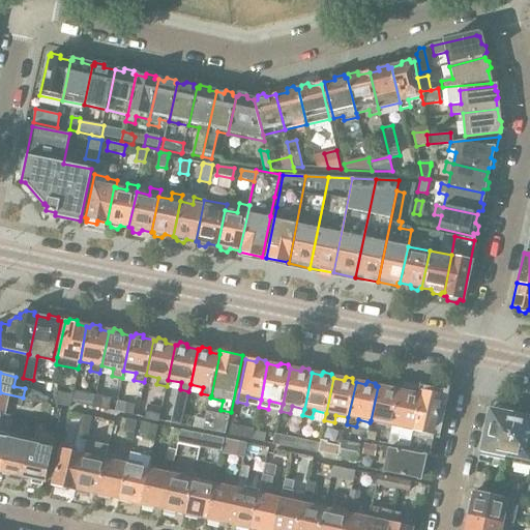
[(71,402),(72,394),(61,392),(62,385),(57,384),(56,391),(55,405),(70,408),(71,402)]
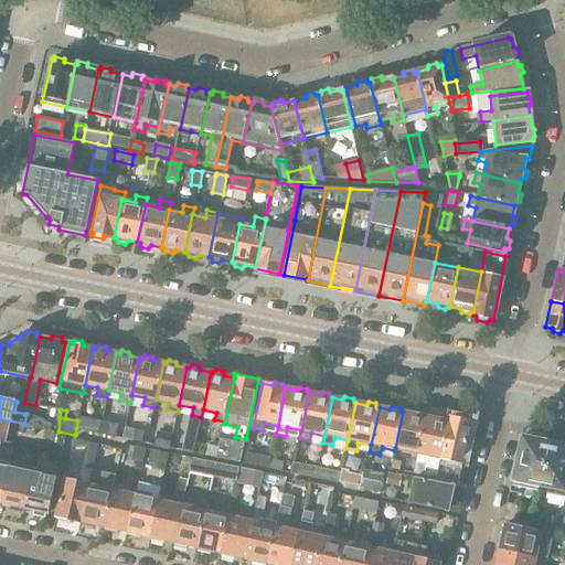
[(395,448),(418,454),(426,417),(424,416),(425,413),(413,411),(412,414),(403,412),(395,448)]
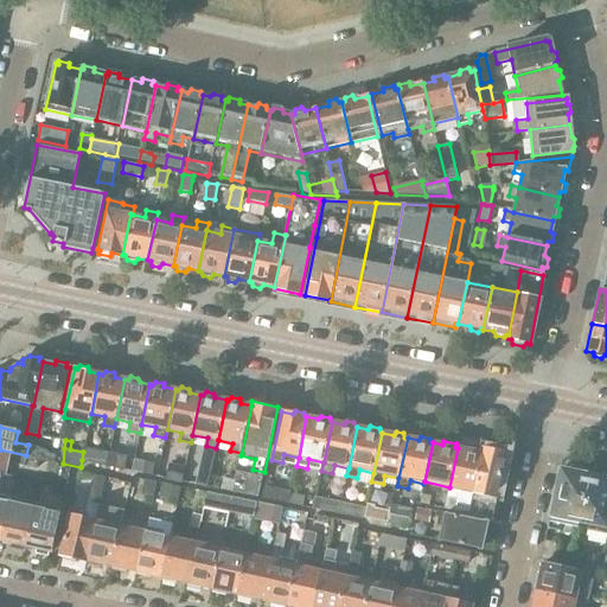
[(449,487),(473,492),(474,492),(484,449),(468,446),(468,449),(458,448),(449,487)]
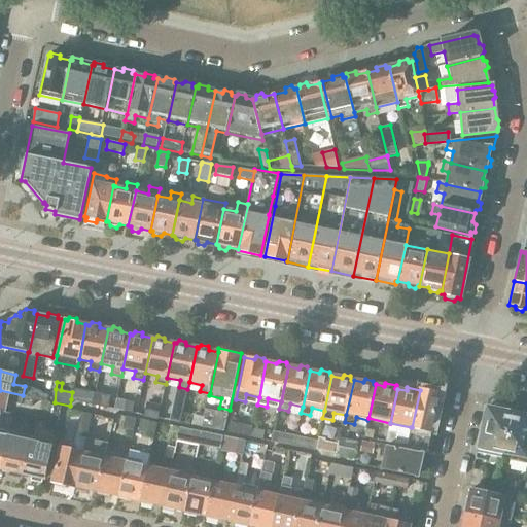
[(71,399),(93,405),(96,393),(72,388),(72,392),(71,399)]
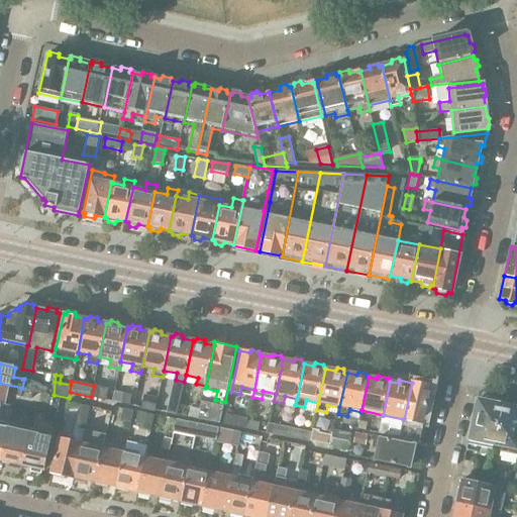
[(0,383),(0,403),(7,405),(9,395),(20,398),(22,388),(0,383)]
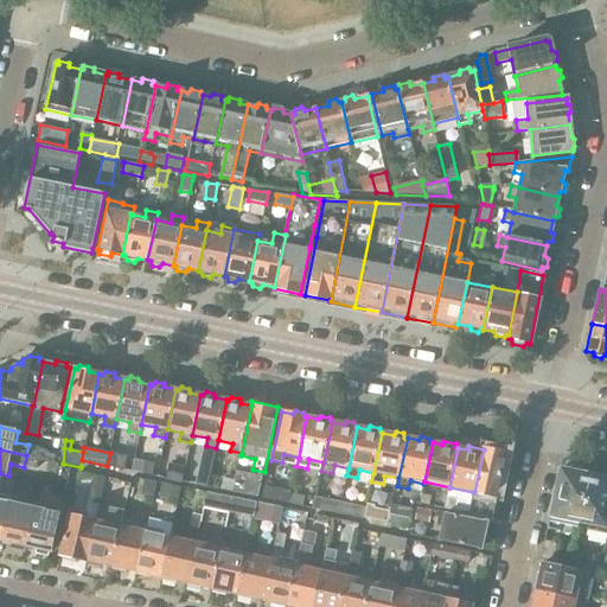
[(502,452),(484,449),(474,492),(473,492),(468,513),(492,518),(505,458),(502,452)]
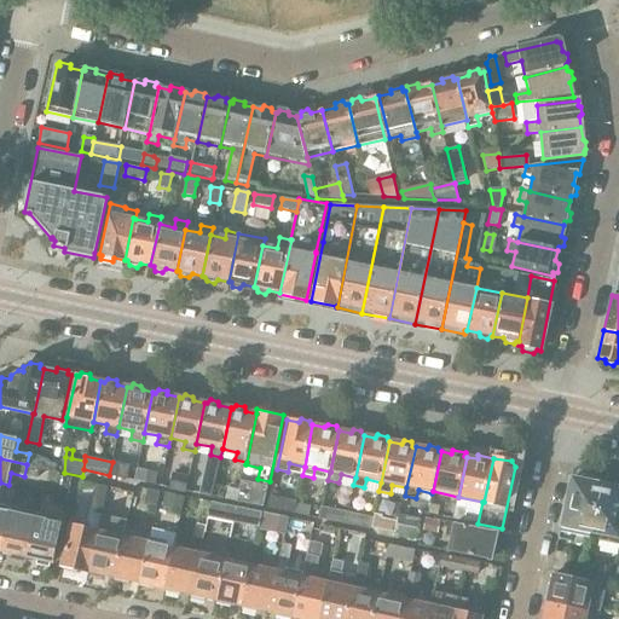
[(129,466),(113,462),(109,475),(127,479),(129,466)]
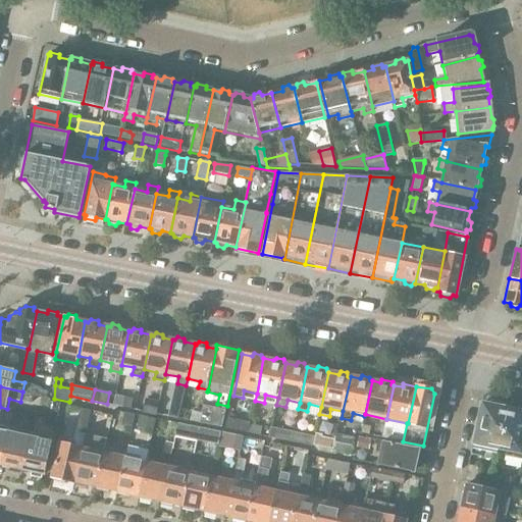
[(112,405),(131,409),(133,399),(115,395),(112,405)]
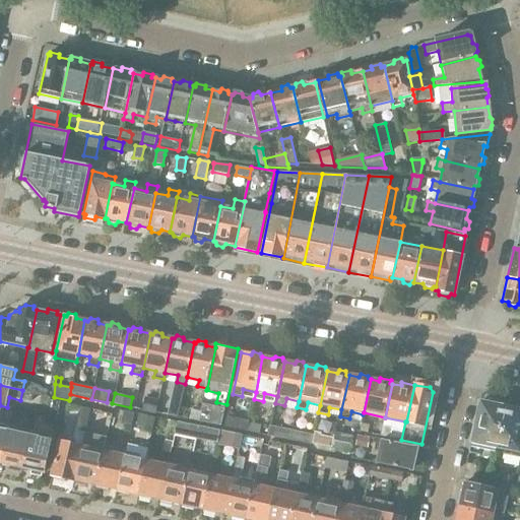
[(182,399),(174,397),(171,410),(179,412),(182,399)]
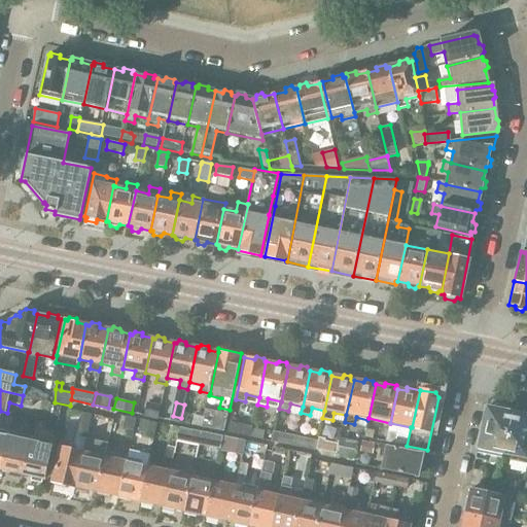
[(147,403),(145,416),(147,417),(157,419),(161,407),(147,403)]
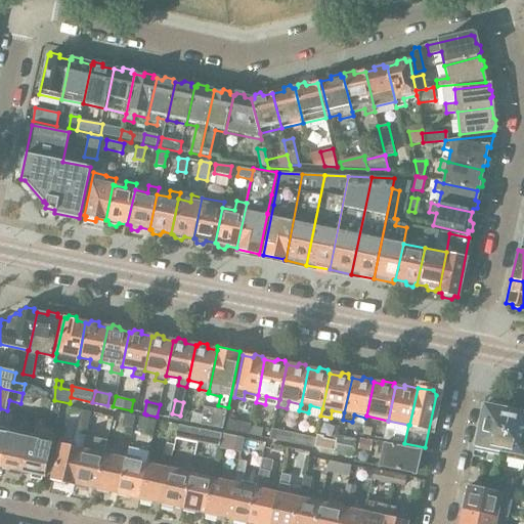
[(483,404),(473,455),(499,462),(501,449),(511,410),(507,409),(504,405),(493,403),(492,406),(483,404)]
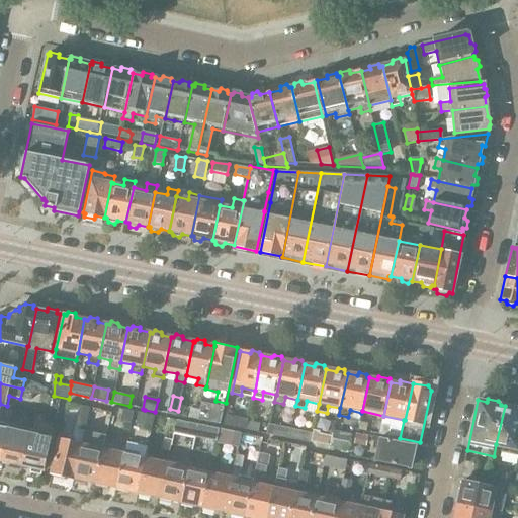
[(188,418),(190,418),(199,420),(203,403),(201,402),(199,410),(190,408),(188,418)]
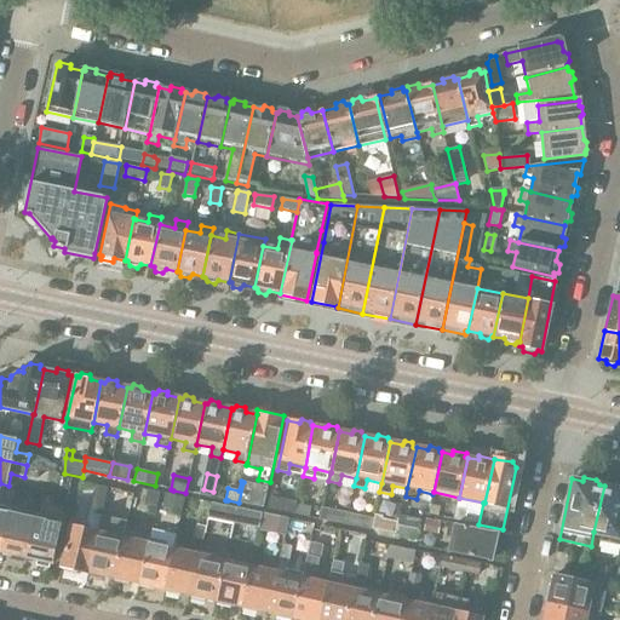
[(0,483),(0,492),(12,494),(15,487),(9,486),(0,483)]
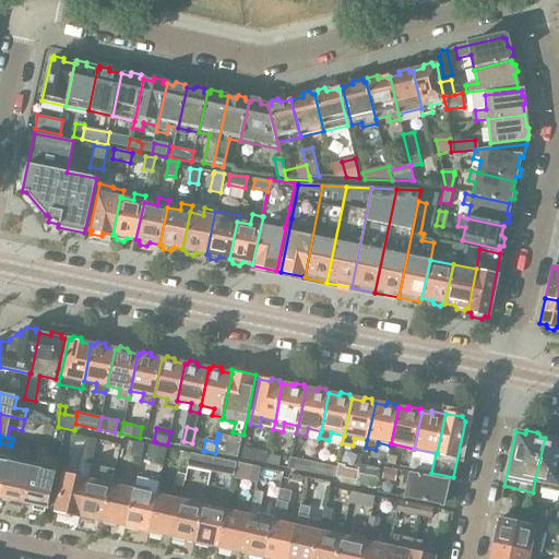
[(238,459),(242,439),(232,437),(227,456),(238,459)]
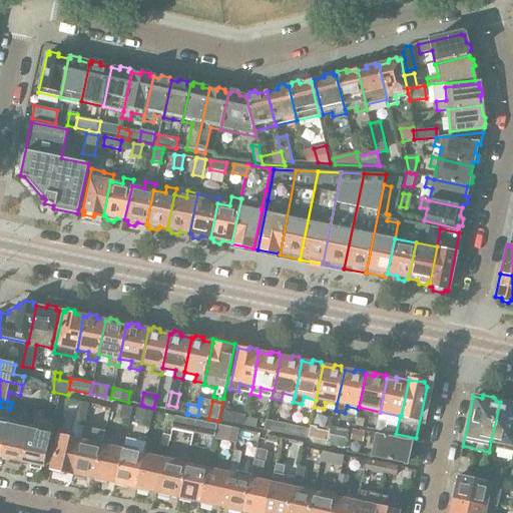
[(500,402),(491,440),(501,442),(499,451),(512,454),(512,451),(512,401),(510,401),(510,404),(500,402)]
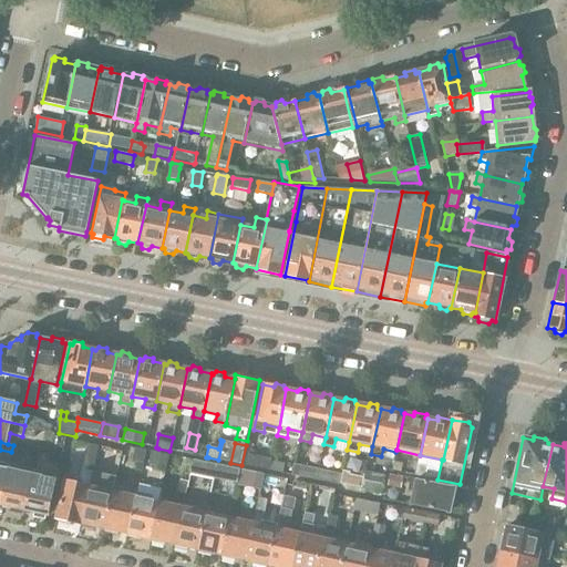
[(88,444),(81,470),(92,472),(98,446),(88,444)]
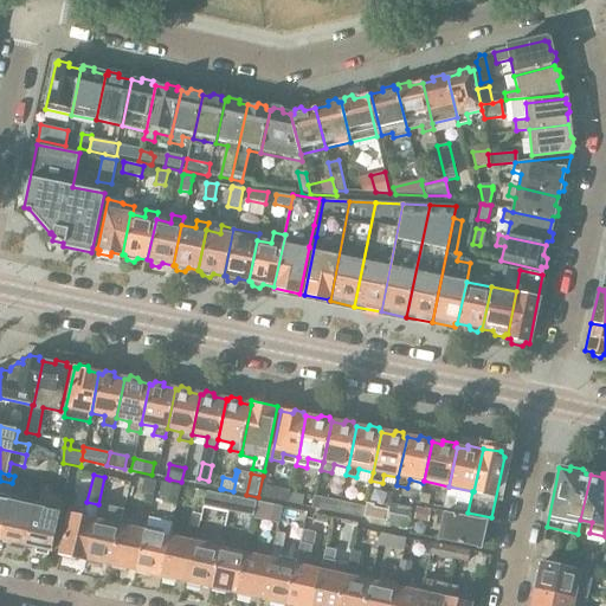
[(143,479),(143,483),(141,494),(153,497),(156,482),(143,479)]
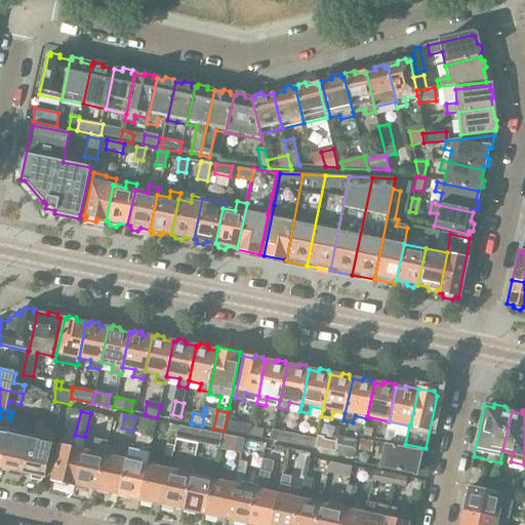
[(157,421),(142,418),(138,429),(155,432),(157,421)]
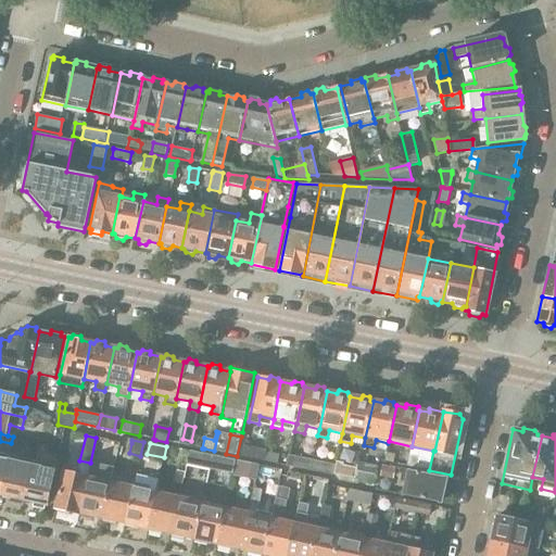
[(47,454),(59,457),(60,449),(49,445),(47,454)]
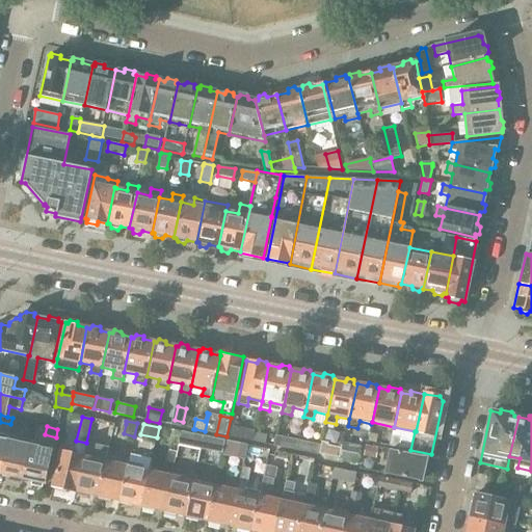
[(233,426),(231,436),(239,439),(242,428),(233,426)]
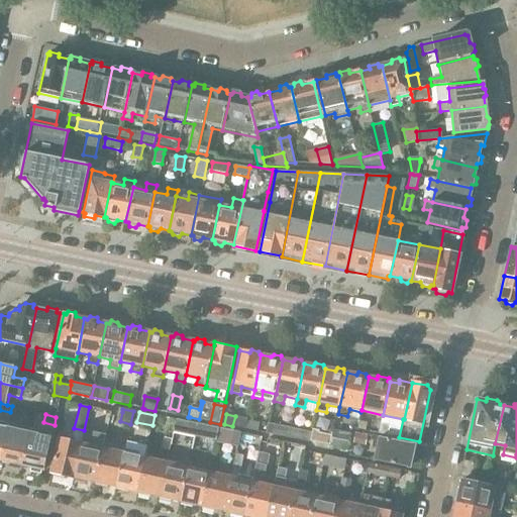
[(176,419),(174,430),(195,434),(197,424),(176,419)]
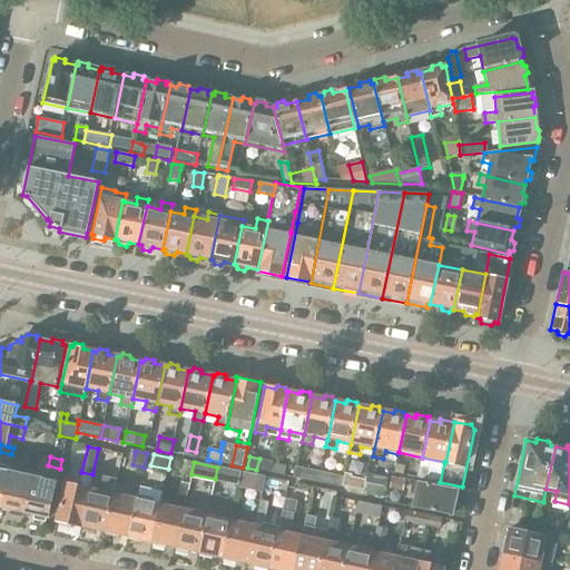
[(110,463),(106,481),(115,483),(119,465),(110,463)]
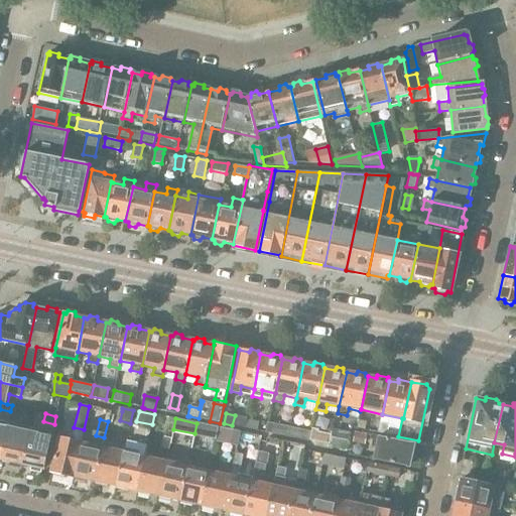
[(259,422),(247,420),(246,428),(258,430),(259,422)]
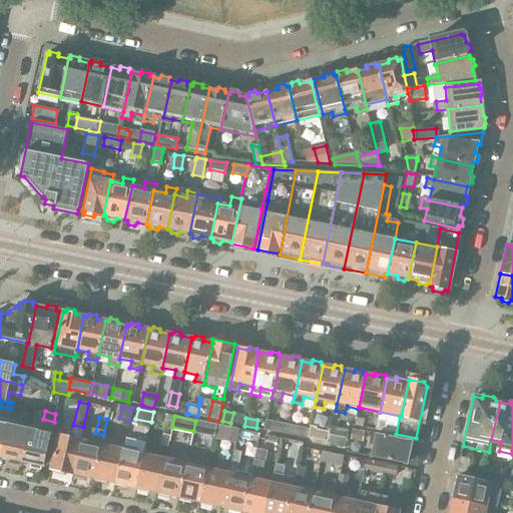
[(355,426),(363,428),(365,420),(356,418),(355,426)]
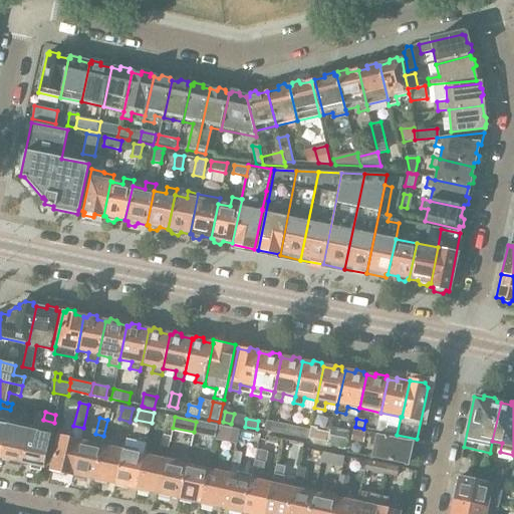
[(388,422),(378,420),(375,430),(386,432),(388,422)]
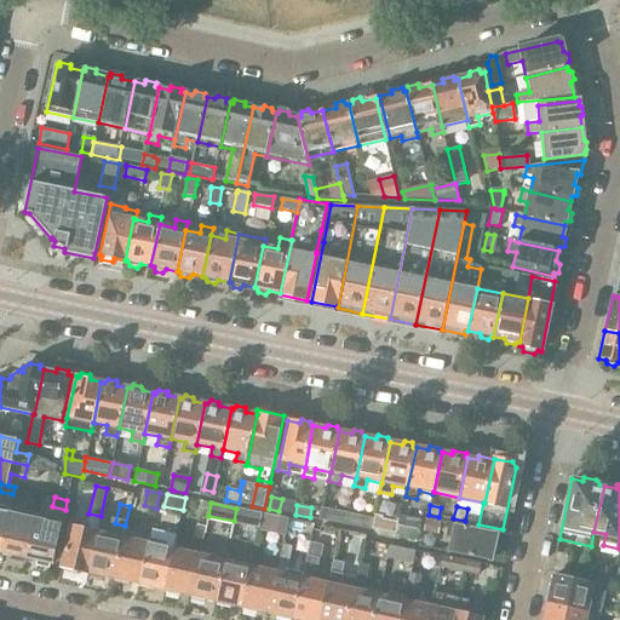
[(319,520),(346,526),(349,514),(321,507),(319,520)]
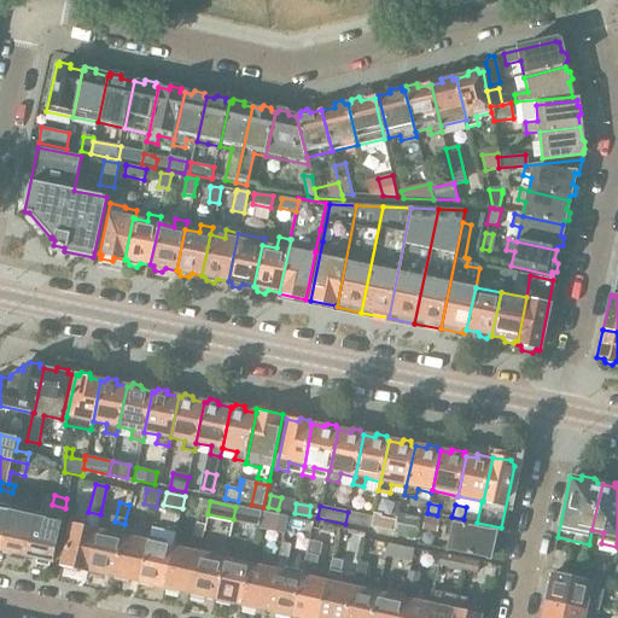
[(27,555),(35,517),(23,514),(24,509),(11,507),(10,512),(1,551),(13,553),(12,557),(23,559),(24,555),(27,555)]
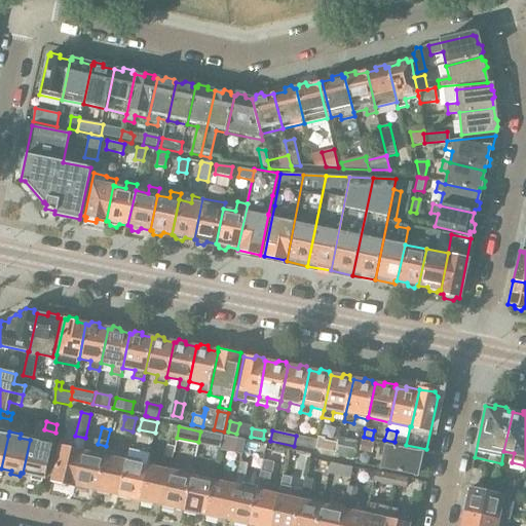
[(200,431),(198,442),(220,446),(222,436),(200,431)]
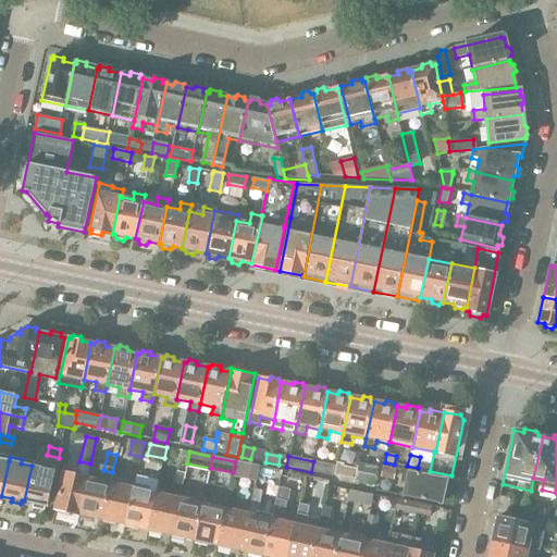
[(0,495),(1,496),(9,461),(0,458),(0,495)]
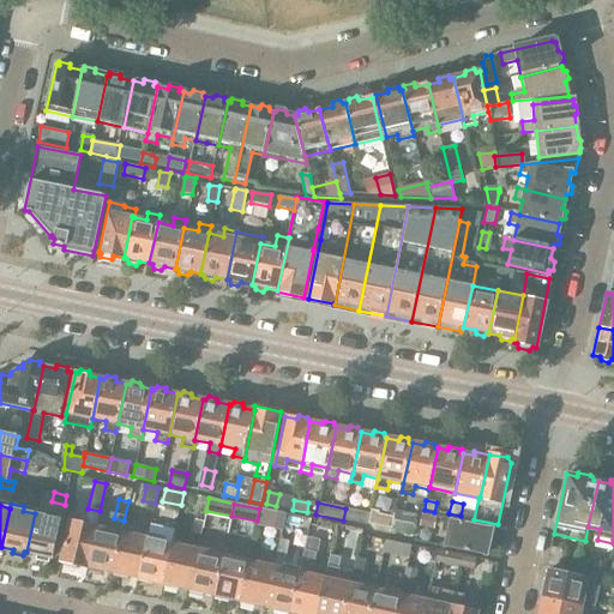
[(36,509),(35,513),(26,552),(38,555),(37,559),(48,560),(49,557),(53,558),(64,510),(58,509),(55,518),(47,516),(48,512),(36,509)]
